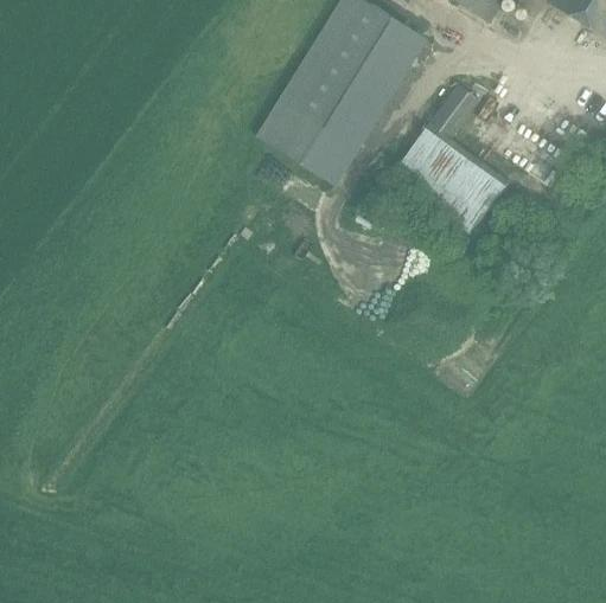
[(339,0),(256,135),(329,180),(350,146),(420,34),(365,0),(339,0)]
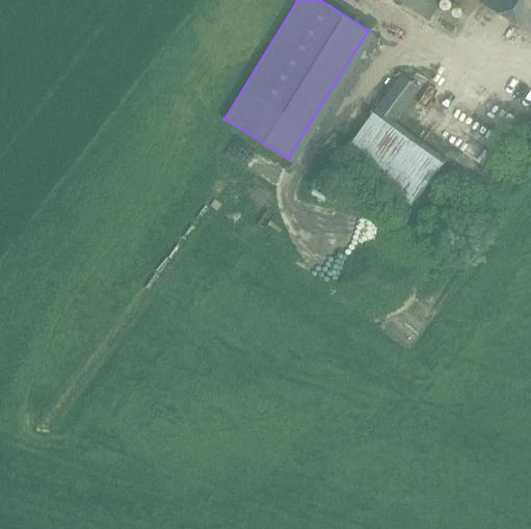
[(398,0),(428,19),(439,0),(398,0)]
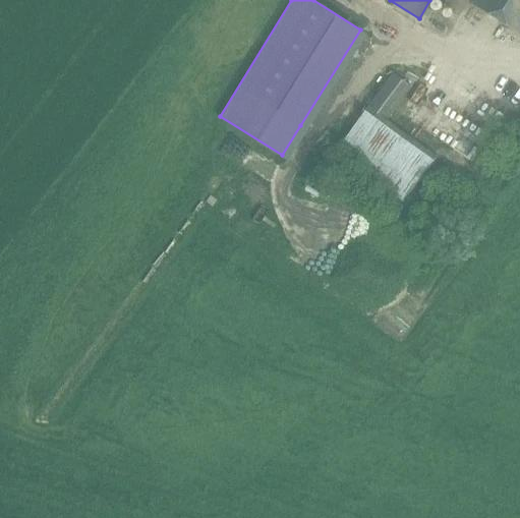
[(468,0),(467,1),(519,34),(519,0),(468,0)]
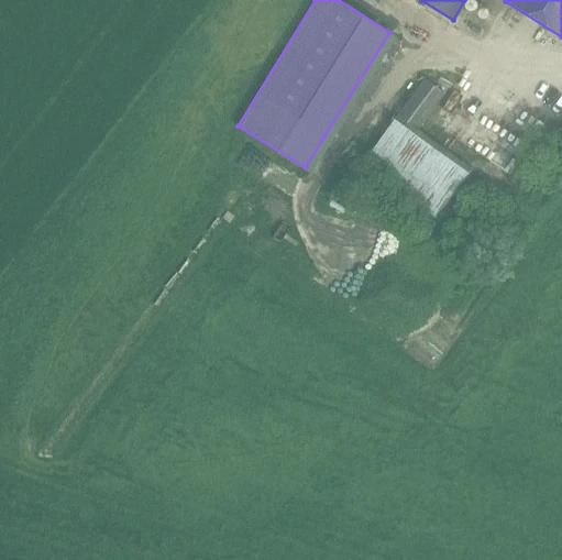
[(561,95),(561,73),(552,70),(547,90),(561,95)]
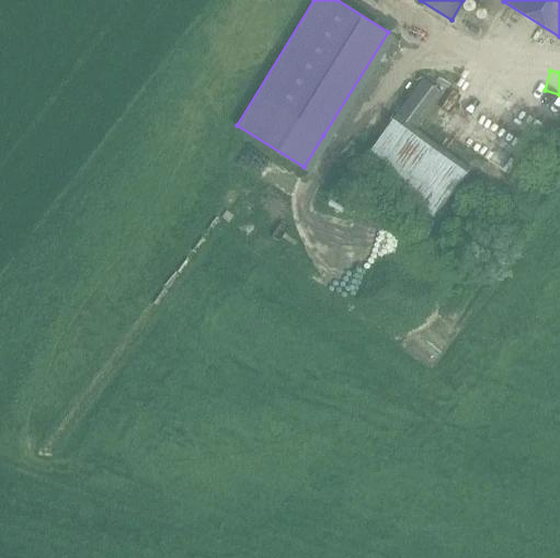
[(399,115),(364,158),(431,213),(468,167),(415,127),(443,90),(423,76),(396,113),(399,115)]
